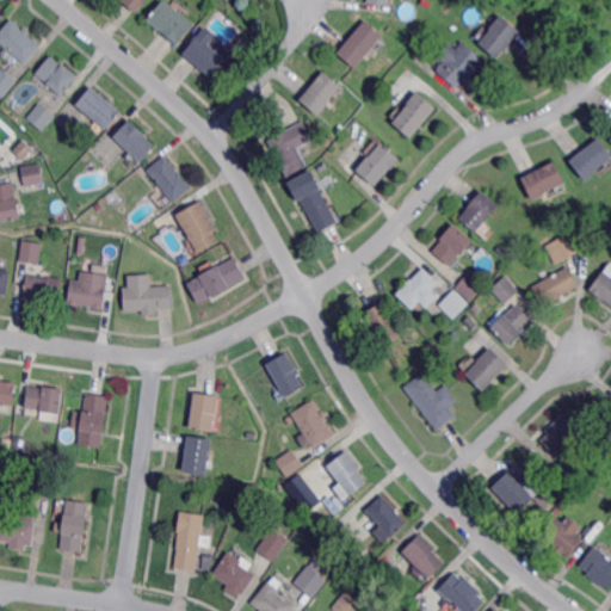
[(147,0),(137,12),(123,0),(147,0)]
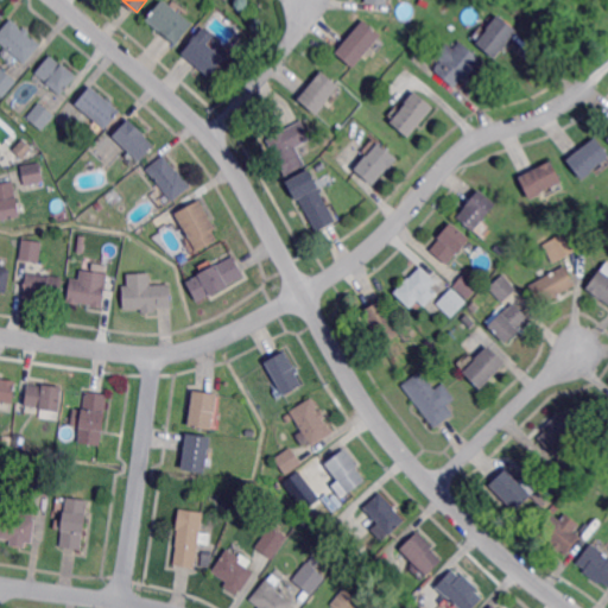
[(178,44),(147,20),(163,0),(165,0),(195,24),(178,44)]
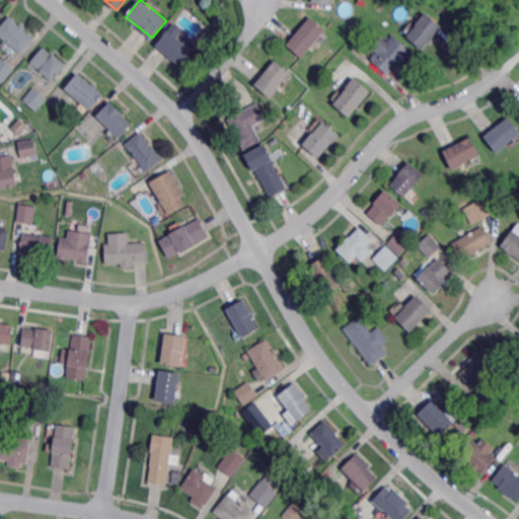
[(424,49),(408,36),(417,24),(426,12),(442,25),(424,49)]
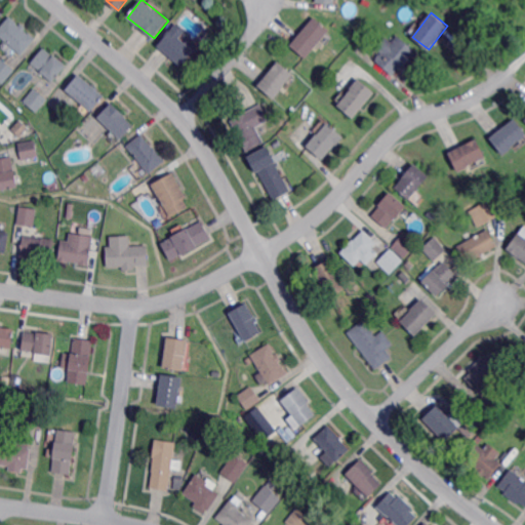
[(21,26),(23,23),(28,28),(26,30),(30,33),(31,32),(38,38),(23,54),(0,34),(0,28),(11,15),(18,23),(17,23),(21,26)]
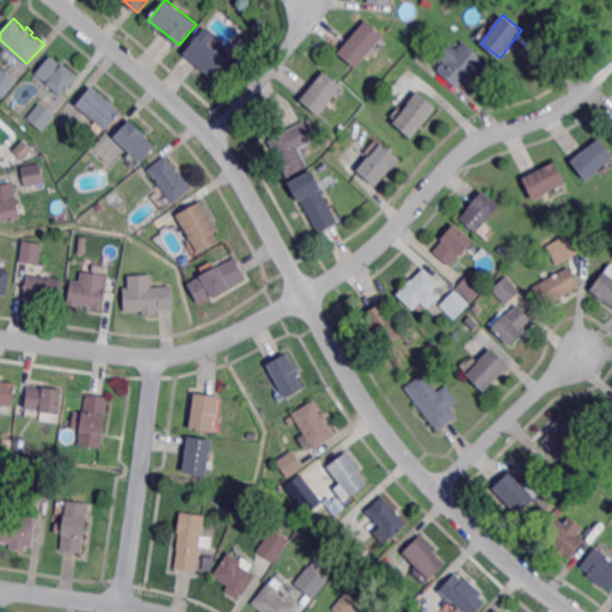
[(357,67),(340,53),(367,19),(385,35),(357,67)]
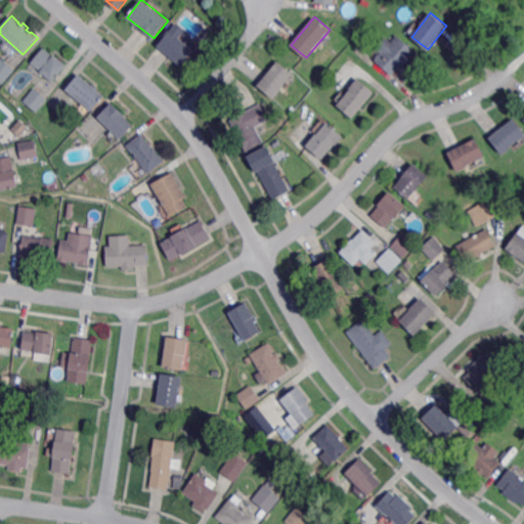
[(182,66),(159,46),(172,29),(180,36),(179,37),(195,50),(182,66)]
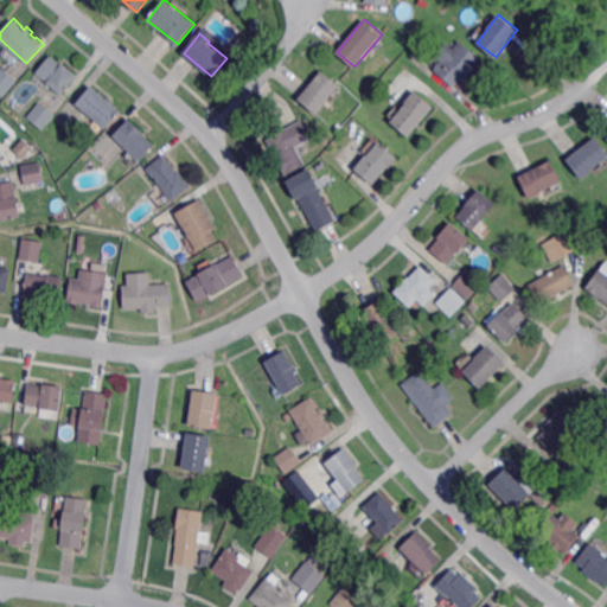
[(483,59),(467,77),(465,75),(454,87),(435,70),(442,62),(435,56),(447,42),(453,48),(460,39),(483,59)]
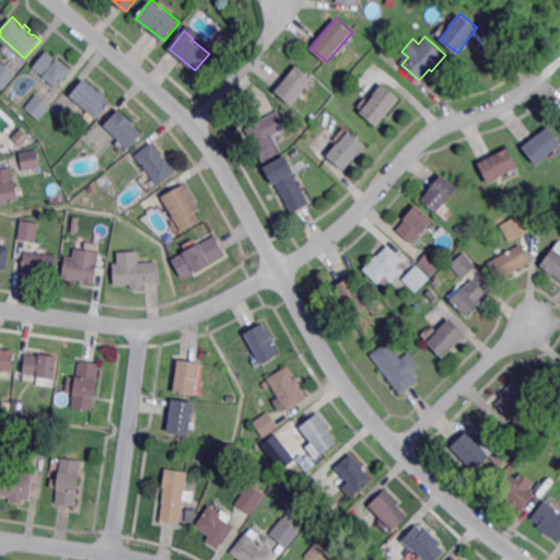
[(58,59),(60,57),(73,69),(58,86),(35,67),(48,50),(58,59)]
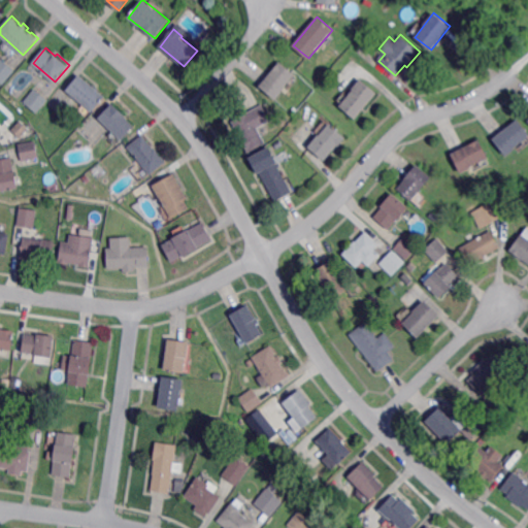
[(4,84),(0,79),(0,60),(2,58),(15,70),(4,84)]
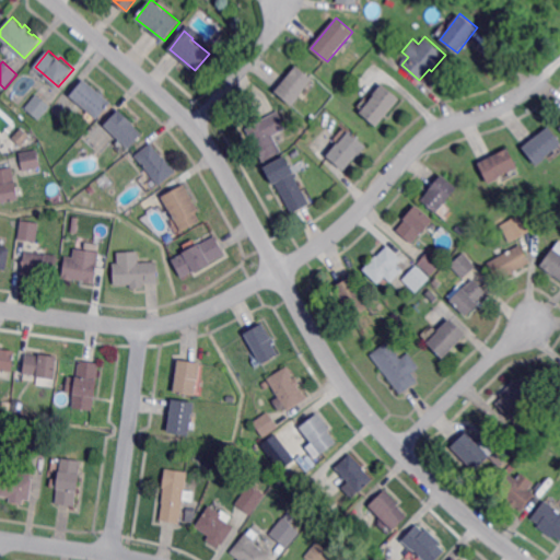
[(293,105),(276,91),(298,65),(314,79),(293,105)]
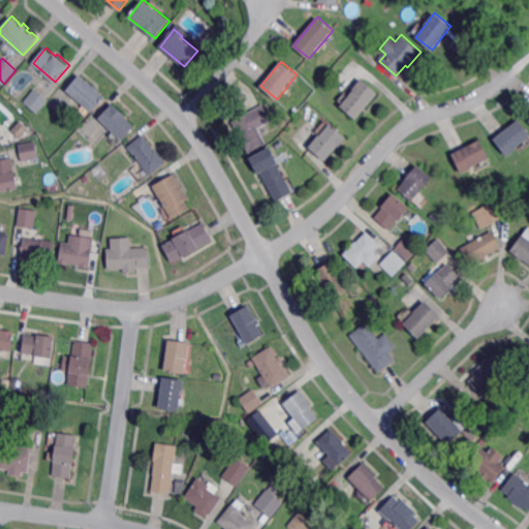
[(93,113),(68,90),(81,74),(106,96),(93,113)]
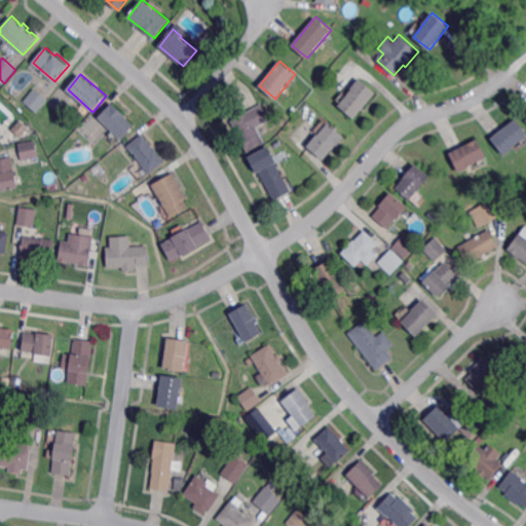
[(354,118),(338,105),(352,88),(351,88),(360,78),(376,91),(354,118)]
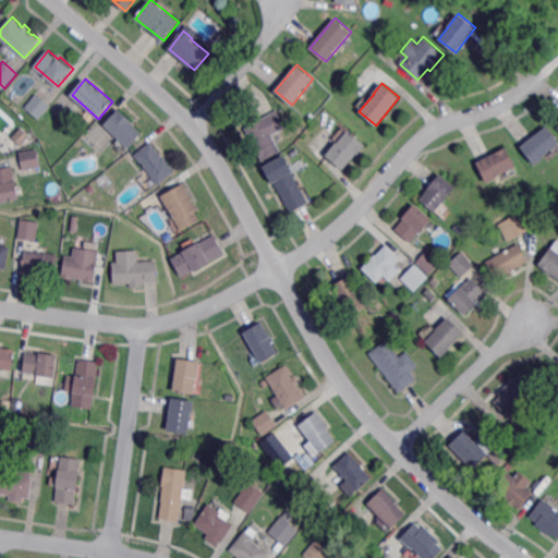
[(34,123),(29,119),(35,113),(26,107),(38,94),(51,105),(34,123)]
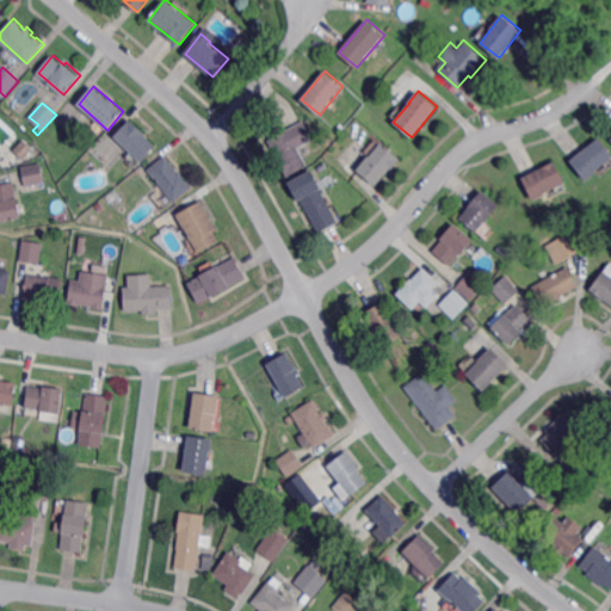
[(142,162),(116,136),(131,119),(147,135),(146,136),(158,147),(142,162)]
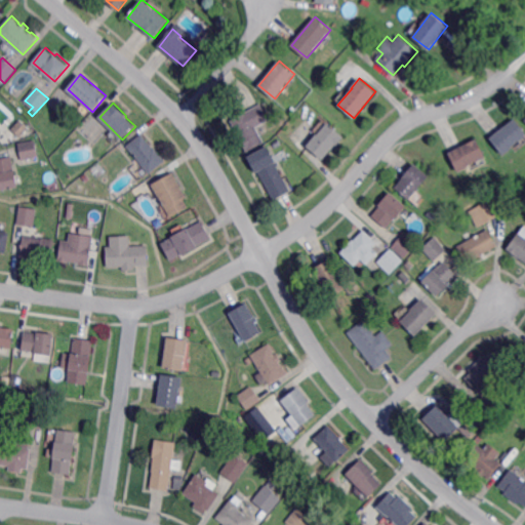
[(247,152),(231,120),(263,104),(271,120),(257,127),(266,142),(247,152)]
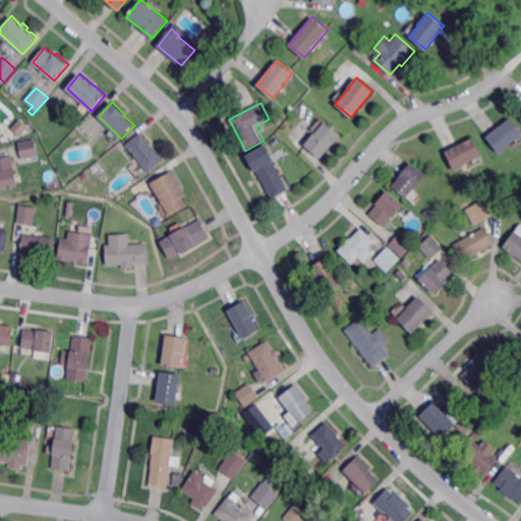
[(500,154),(486,136),(511,117),(520,130),(520,134),(508,146),(509,147),(500,154)]
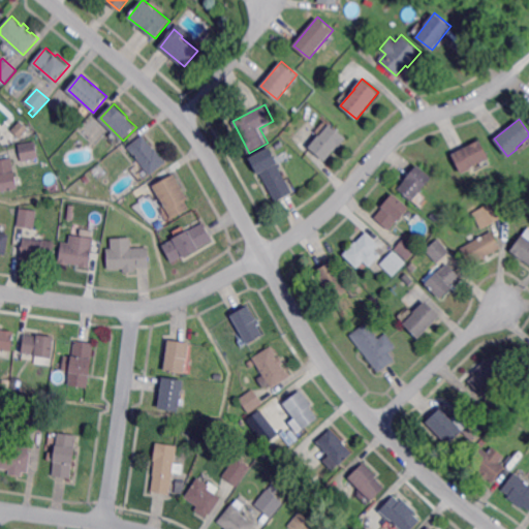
[(21,138),(12,130),(21,121),(29,128),(21,138)]
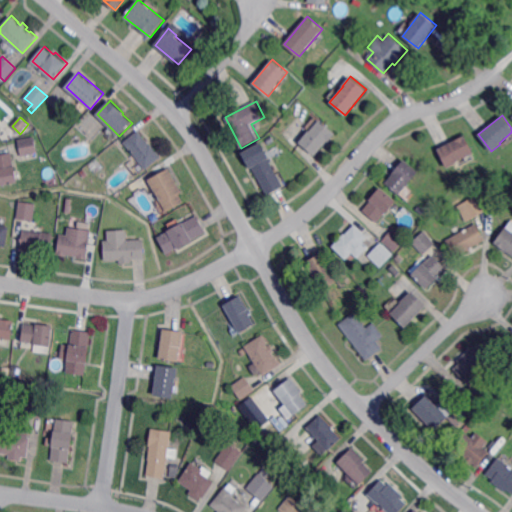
[(336,134),(326,146),(325,144),(315,155),(300,142),(310,130),(311,131),(320,120),(336,134)]
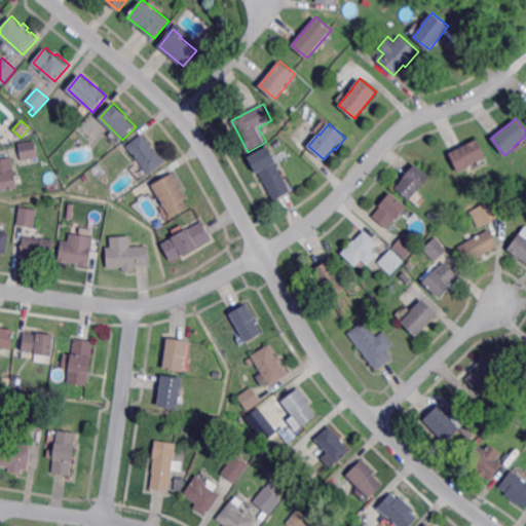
[(154,147),(155,147),(166,161),(151,174),(128,146),(144,134),(154,147)]
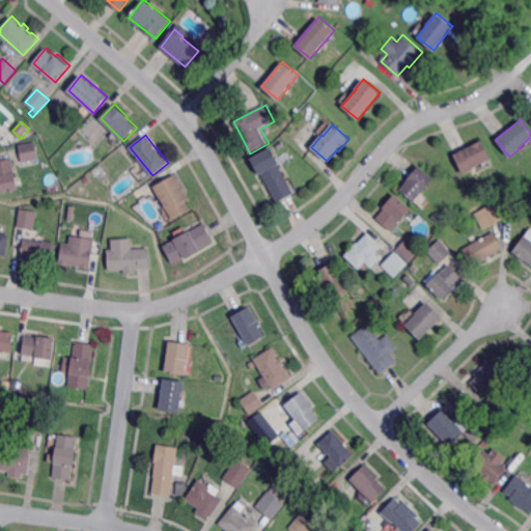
[(464,173),(454,154),(482,140),(492,159),(473,167),(474,169),(464,173)]
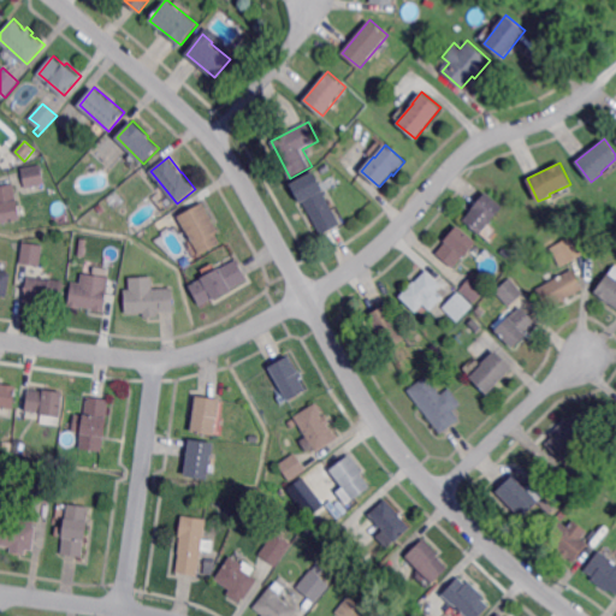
[(27,188),(23,169),(42,164),(47,184),(27,188)]
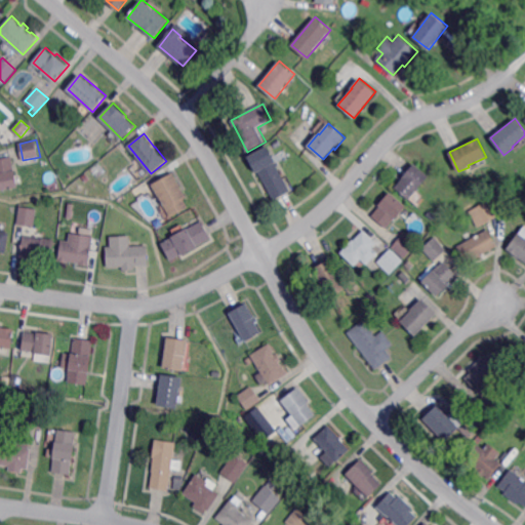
[(290,192),(274,201),(258,171),(255,173),(247,158),(266,148),(290,192)]
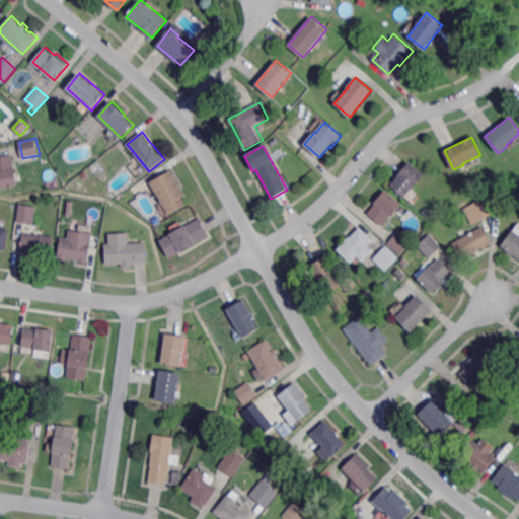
[(0,188),(0,156),(13,154),(19,184),(0,188)]
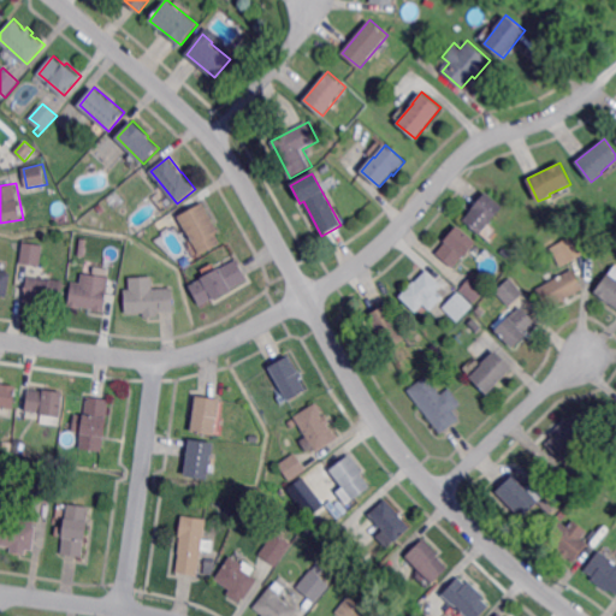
[(480,234),(465,220),(474,209),(473,208),(487,191),(504,207),(480,234)]
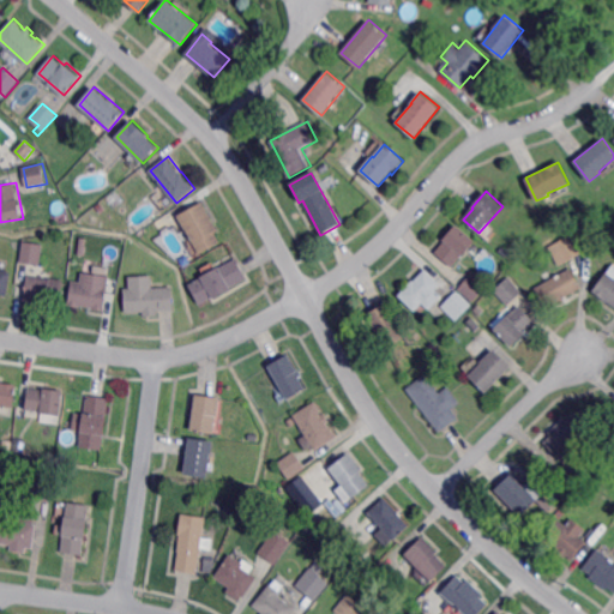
[(200,253),(180,216),(204,202),(220,230),(217,233),(222,241),(200,253)]
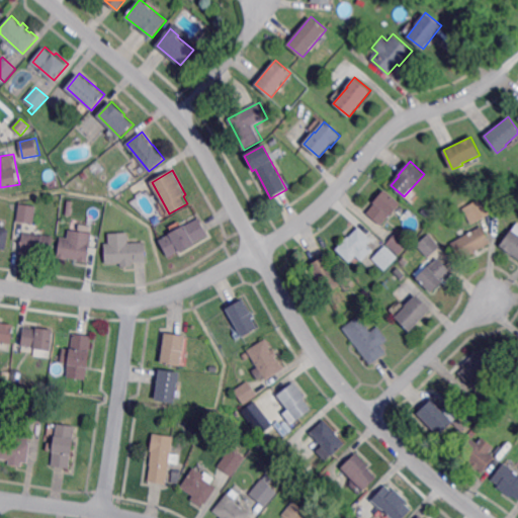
[(100,187),(96,183),(103,178),(106,182),(100,187)]
